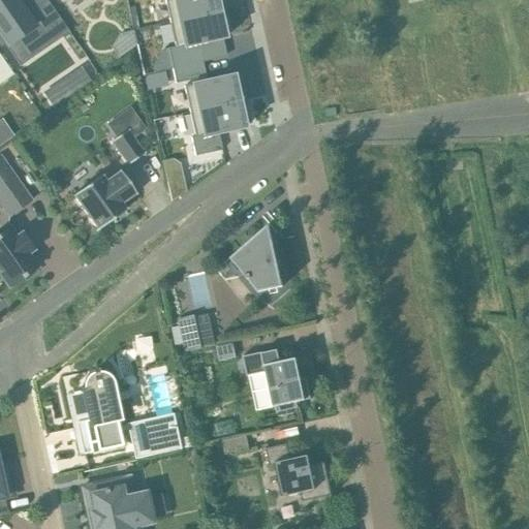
[(0,0),(0,33),(7,44),(17,37),(29,56),(66,30),(67,33),(68,32),(45,0),(44,0),(26,13),(17,0),(0,0)]
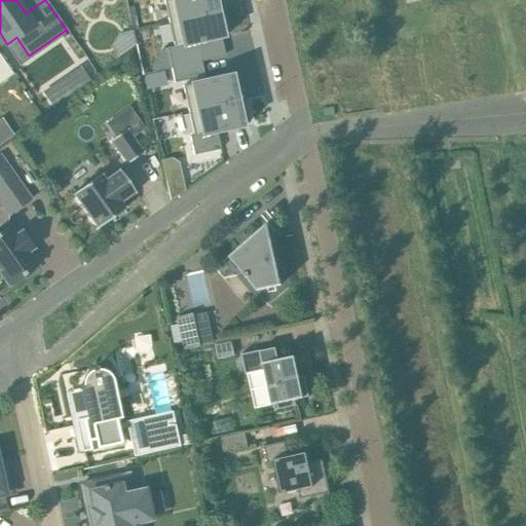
[(163,0),(168,23),(223,10),(220,0),(163,0)]
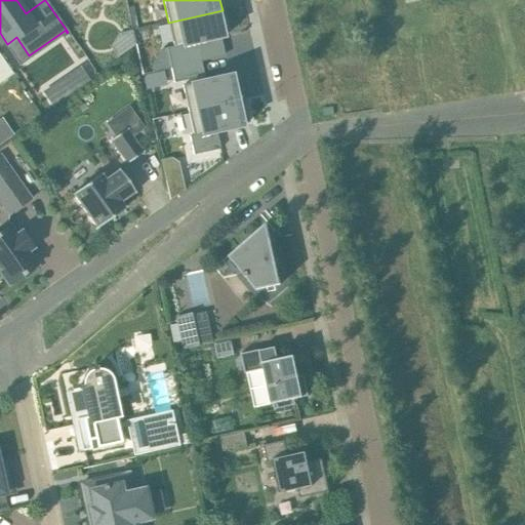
[(173,46),(166,48),(170,69),(201,62),(197,43),(221,37),(221,36),(225,35),(228,34),(223,10),(168,23),(173,46)]
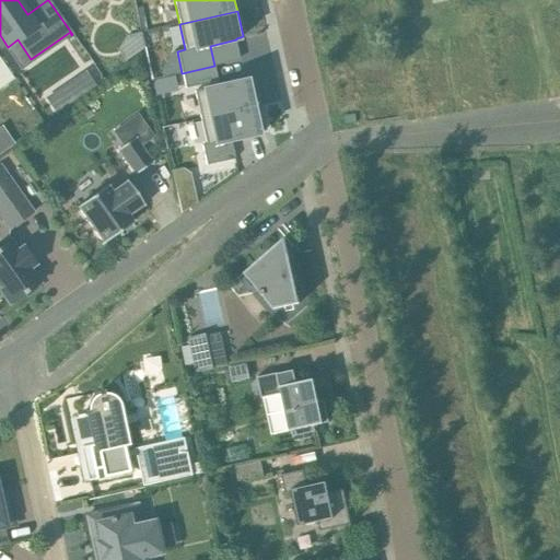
[(214,66),(182,73),(185,89),(218,81),(214,66)]
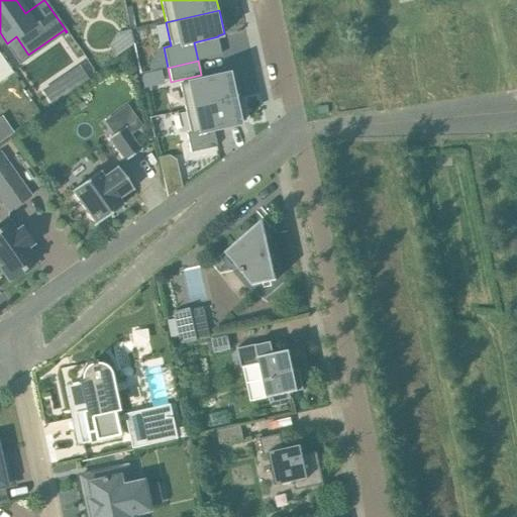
[(79,65),(40,91),(50,105),(89,79),(79,65)]
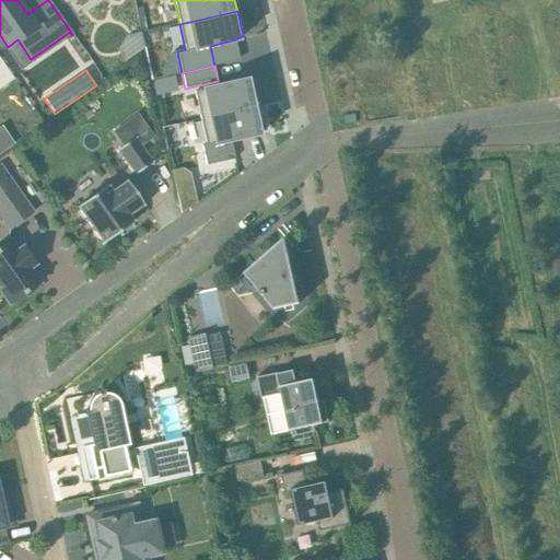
[(245,80),(195,92),(200,119),(258,106),(253,81),(249,82),(249,81),(246,82),(245,80)]
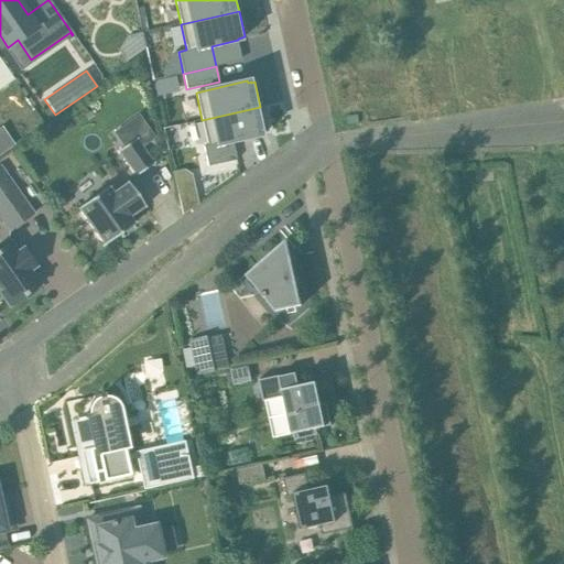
[(260,107),(202,120),(207,145),(203,147),(207,166),(237,160),(232,142),(259,136),(259,133),(262,133),(262,132),(266,132),(260,107)]
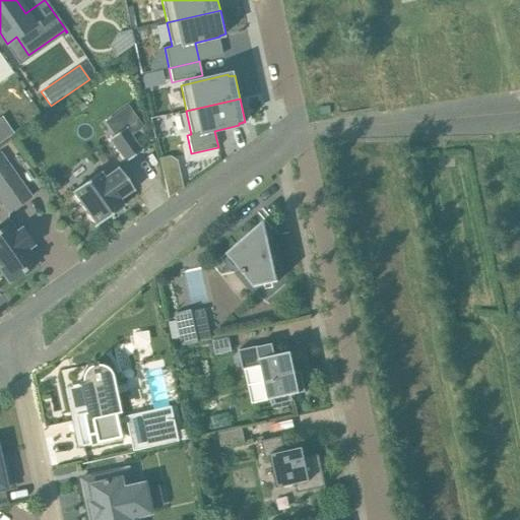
[(1,119),(0,119),(0,141),(12,134),(1,119)]
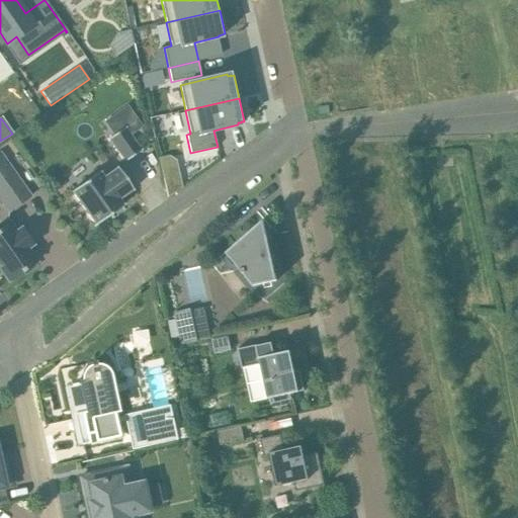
[(136,118),(108,139),(124,162),(142,150),(131,135),(142,126),(136,118)]
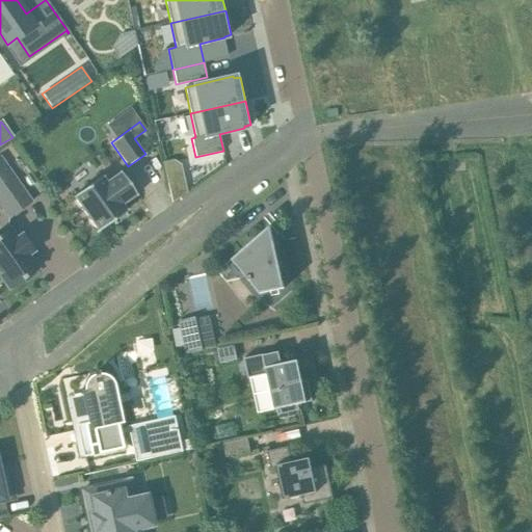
[(0,204),(9,217),(31,202),(0,157),(0,204)]
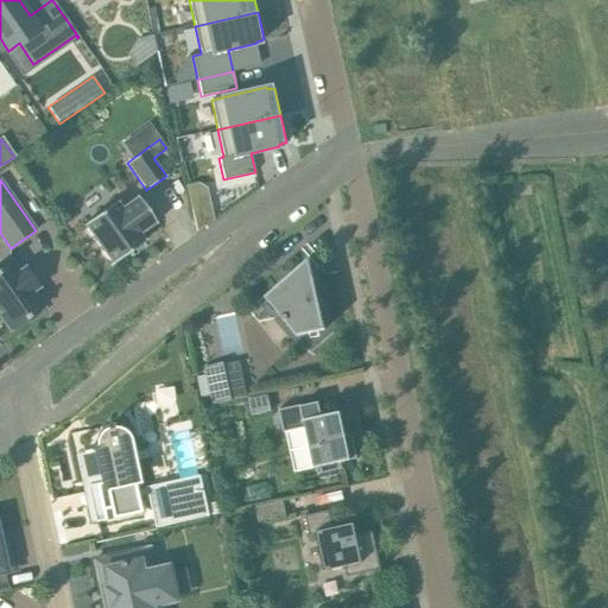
[(121,208),(116,201),(83,225),(112,264),(144,241),(140,234),(156,223),(137,196),(121,208)]
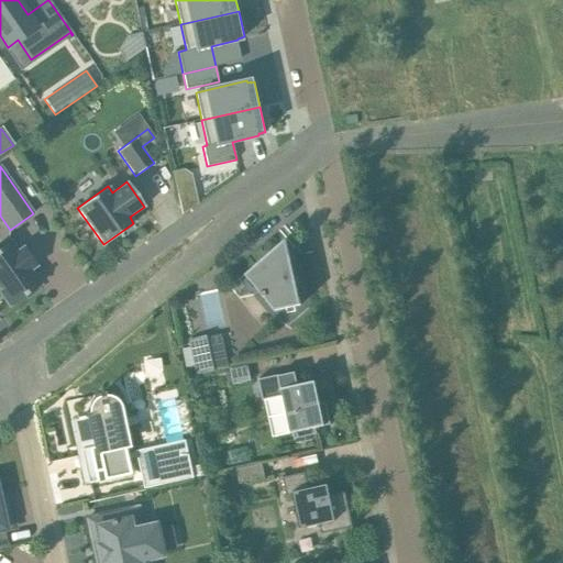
[(287,239),(254,266),(255,267),(256,266),(262,293),(260,294),(275,311),(301,306),(297,287),(300,286),(293,249),(289,250),(287,239)]
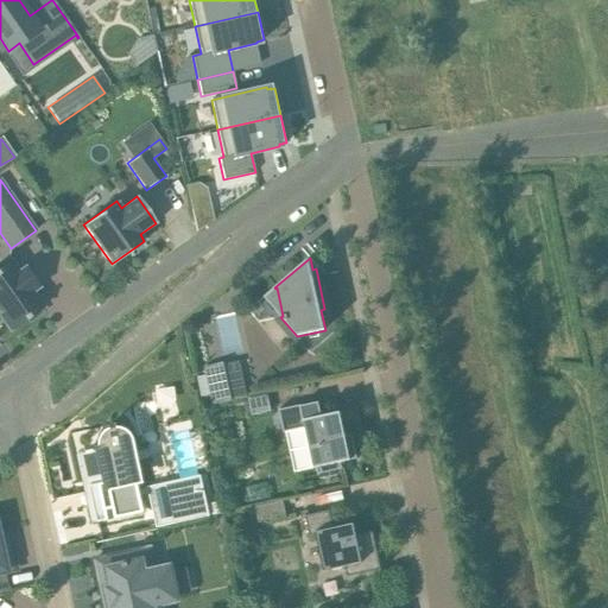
[(0,315),(11,330),(27,318),(30,322),(42,312),(39,309),(43,306),(32,291),(38,287),(24,267),(19,272),(11,260),(0,267),(0,315)]
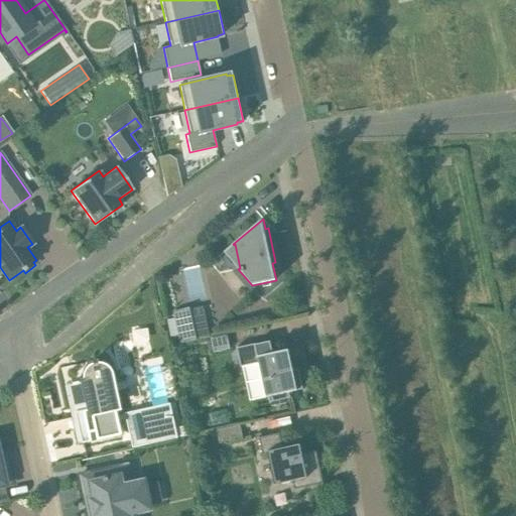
[(189,308),(173,312),(180,344),(197,341),(189,308)]
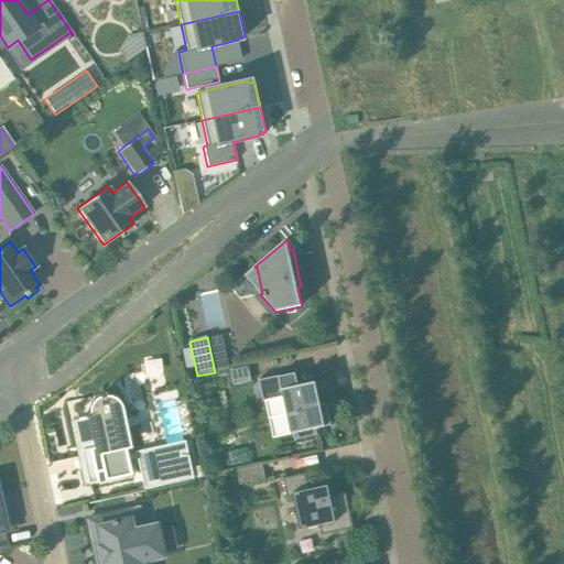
[(236,370),(238,383),(255,380),(252,367),(236,370)]
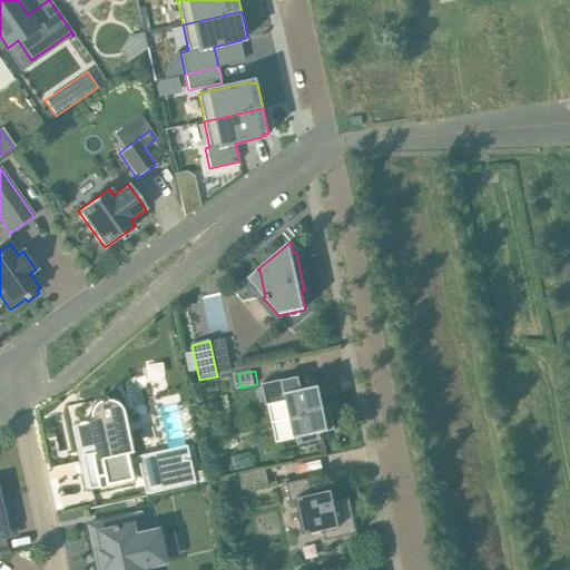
[(284,380),(262,384),(266,405),(286,402),(294,439),(297,439),(298,443),(297,443),(298,444),(321,440),(321,438),(320,433),(335,430),(331,408),(324,409),(320,386),(302,390),(298,377),(284,381),(284,380)]
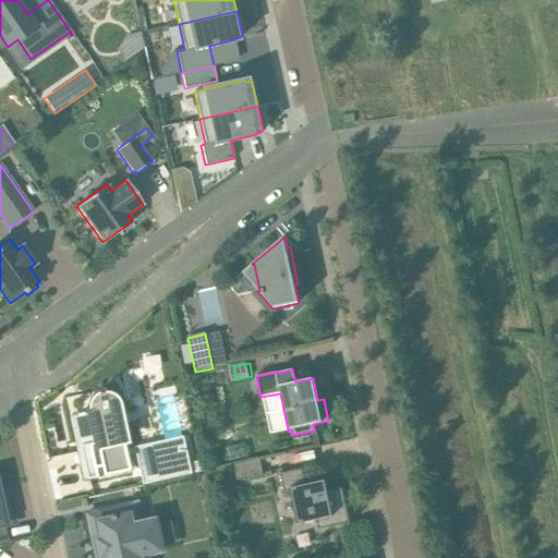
[(150,375),(154,395),(181,391),(178,371),(150,375)]
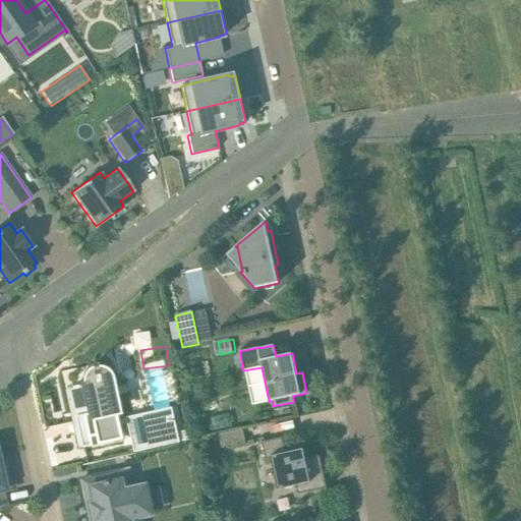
[(91,407),(75,411),(77,417),(76,417),(82,441),(83,448),(93,446),(93,445),(99,444),(99,445),(101,444),(100,441),(121,436),(122,440),(123,439),(121,426),(128,425),(134,453),(150,450),(142,417),(147,416),(146,415),(119,420),(112,388),(116,387),(116,388),(118,387),(115,375),(113,371),(109,368),(105,366),(100,366),(99,363),(95,364),(95,367),(91,369),(88,373),(85,378),(85,383),(91,407)]
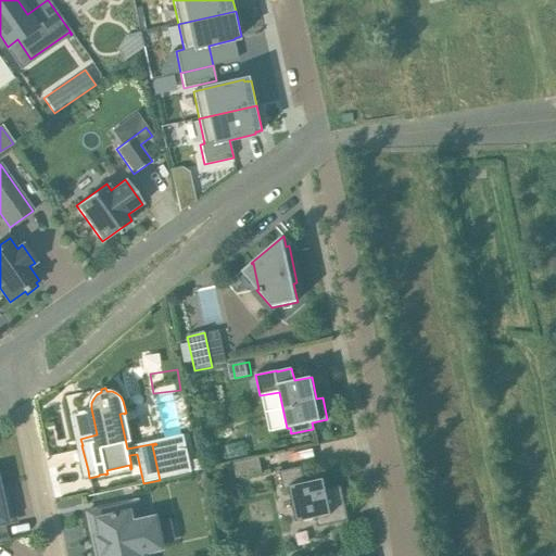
[(160,480),(192,472),(185,439),(156,444),(152,445),(160,480)]
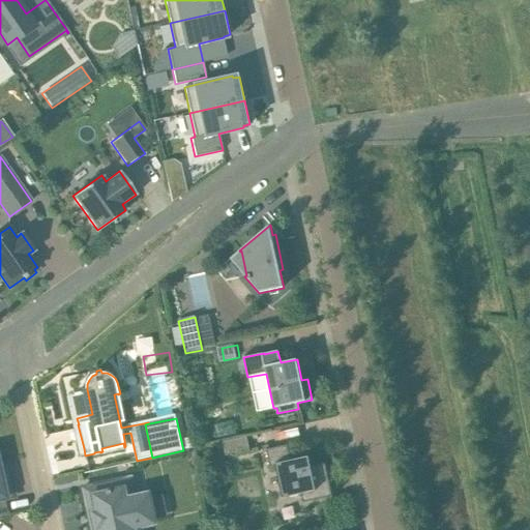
[(246,437),(223,442),(226,457),(249,451),(246,437)]
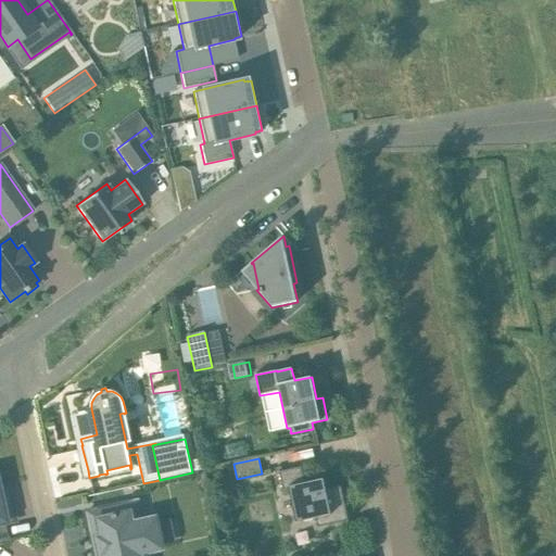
[(279,471),(283,490),(289,489),(295,522),(316,518),(318,528),(349,520),(341,487),(326,490),(324,479),(305,483),(302,467),(279,471)]
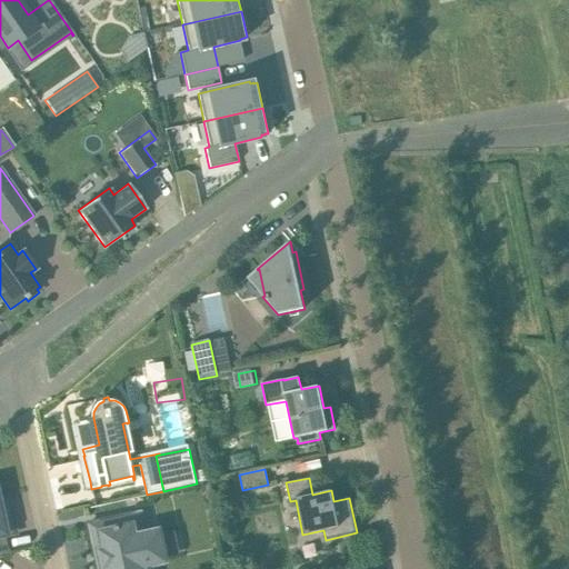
[(91,526),(101,568),(139,568),(139,567),(166,560),(165,556),(178,552),(173,535),(160,537),(159,532),(143,536),(139,515),(91,526)]
